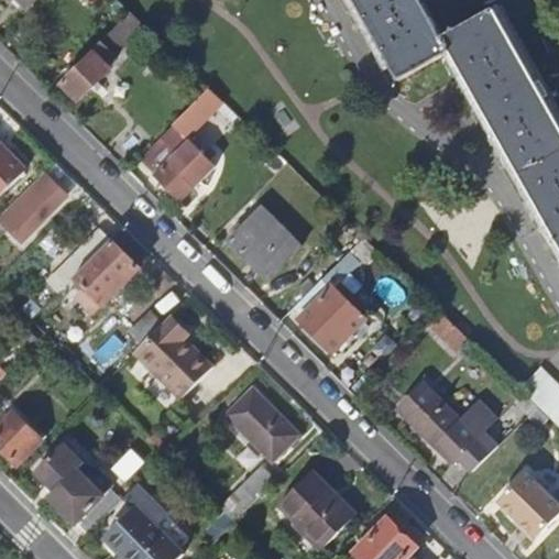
[(448,50),(558,247),(558,124),(491,3),(440,33),(420,0),(350,0),(395,78),(448,50)]
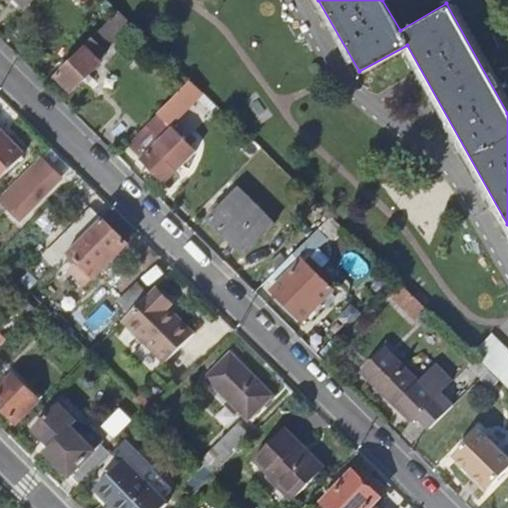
[(116,8),(81,43),(83,45),(94,55),(128,20),(116,8)]
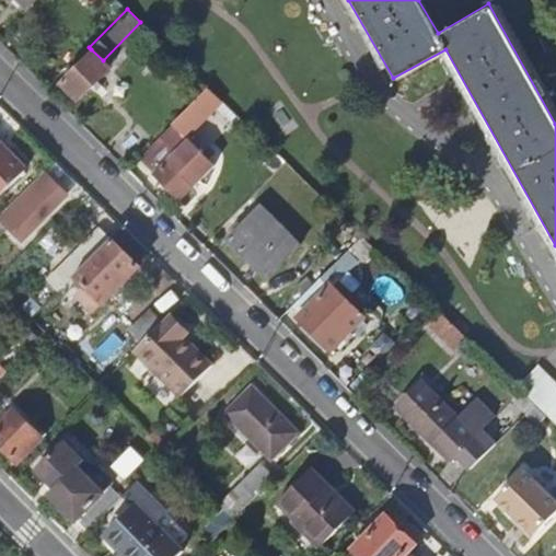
[(91,49),(60,81),(80,99),(111,67),(103,60),(91,49)]
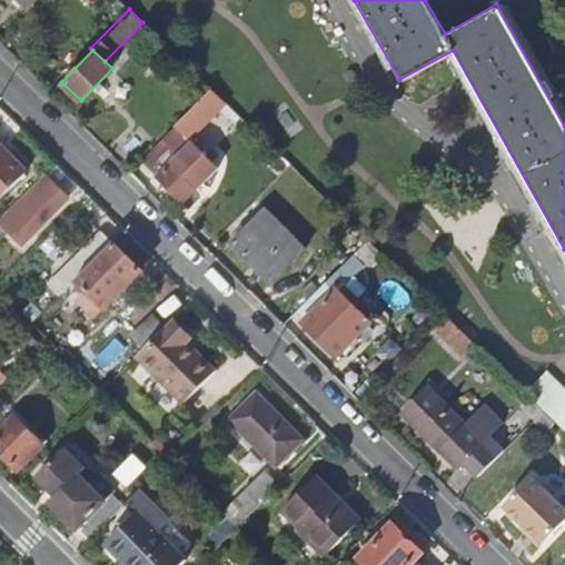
[(205,91),(139,158),(155,175),(188,136),(217,102),(205,91)]
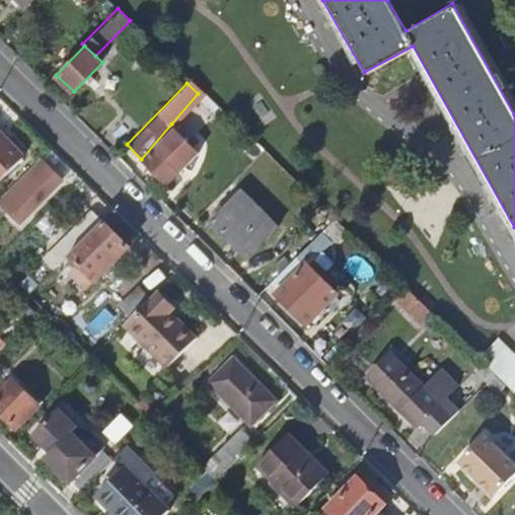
[(171,124),(141,159),(165,184),(198,152),(171,124)]
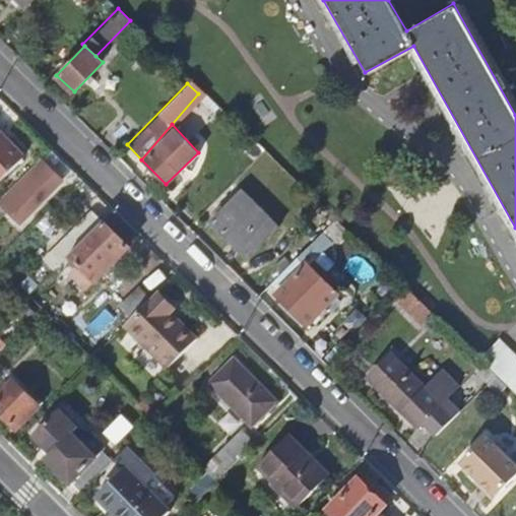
[(0,176),(21,154),(0,133),(0,176)]
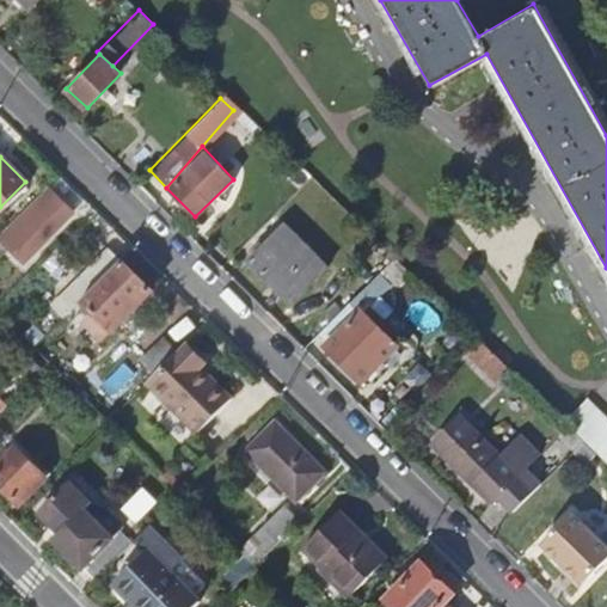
[(10,227),(17,233),(7,244),(24,259),(71,210),(46,186),(10,227)]
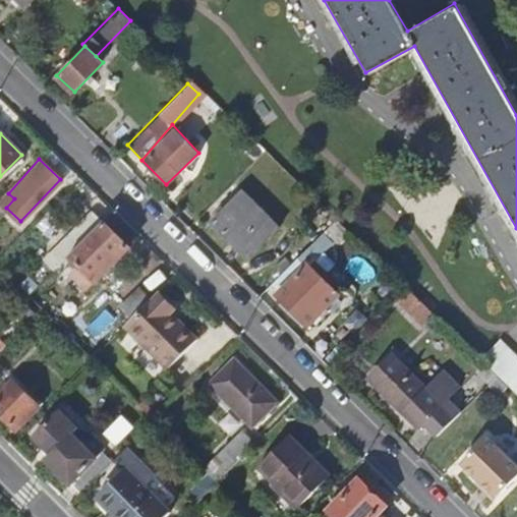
[(211,221),(246,256),(276,227),(239,191),(211,221)]
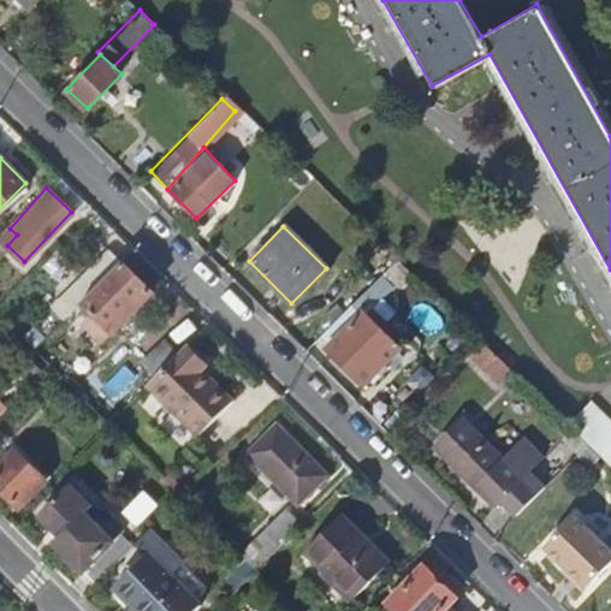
[(10,229),(0,238),(7,245),(17,235),(10,229)]
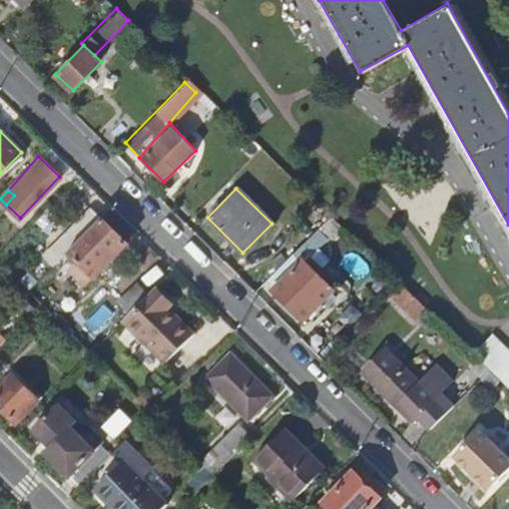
[(91,207),(47,251),(56,261),(67,250),(100,216),(91,207)]
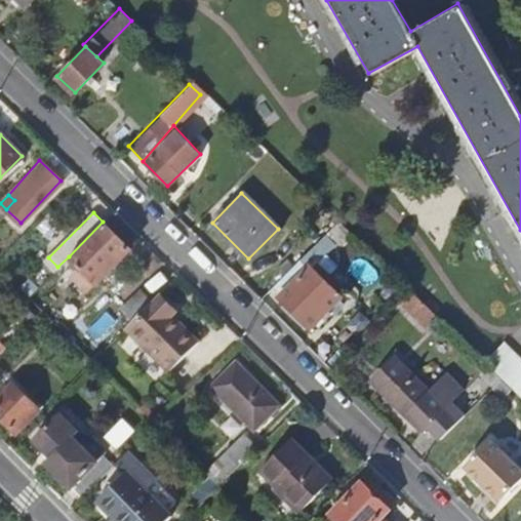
[(103,222),(69,256),(79,267),(75,272),(79,276),(74,281),(85,292),(128,248),(103,222)]
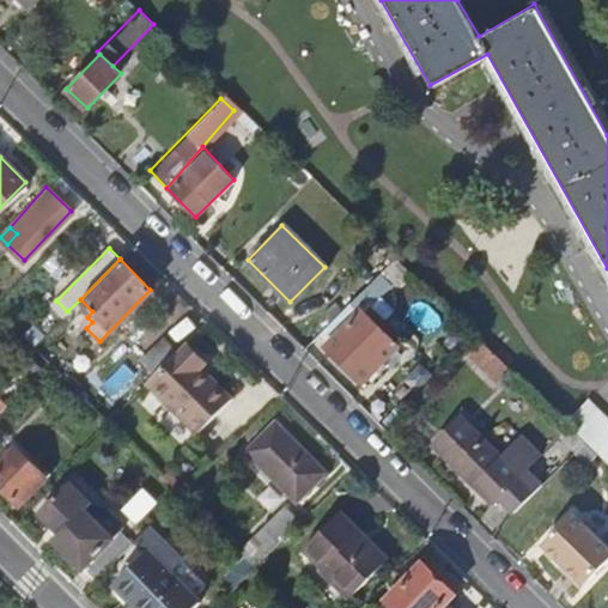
[(377,272),(320,332),(329,342),(360,310),(364,312),(390,285),(377,272)]
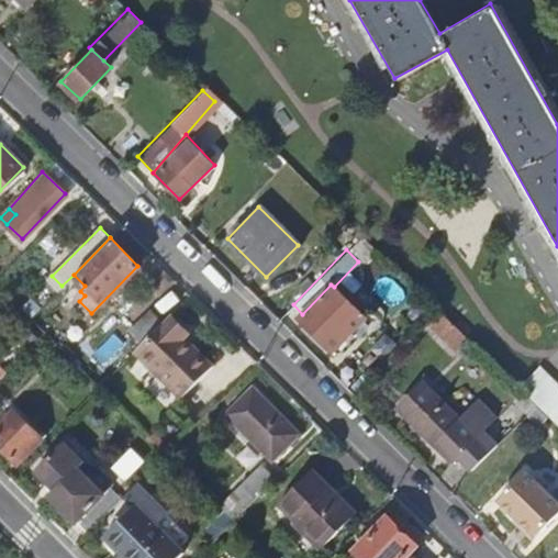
[(331,285),(302,314),(299,319),(331,350),(365,316),(334,287),(331,285)]
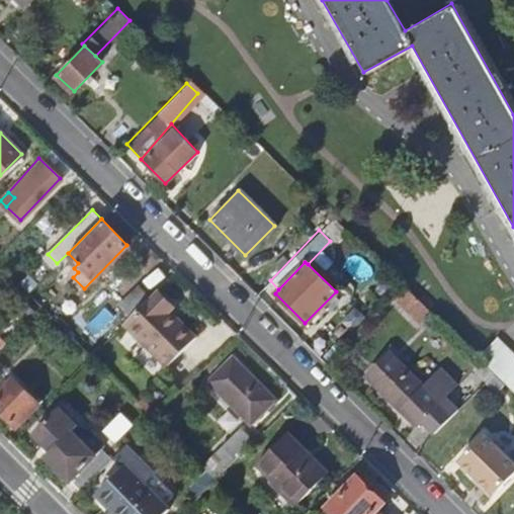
[(392,293),(422,324),(433,313),(402,282),(392,293)]
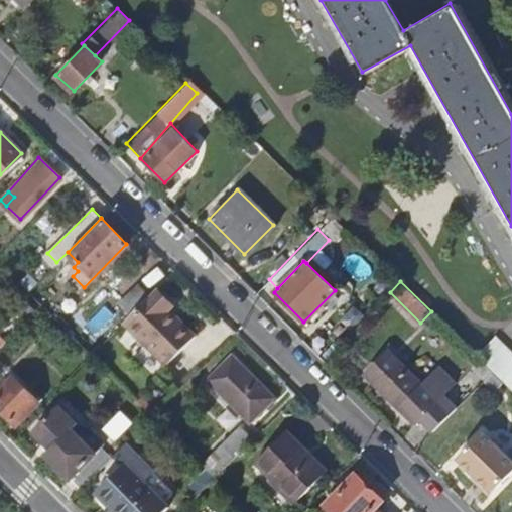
[(154,286),(121,321),(164,363),(194,334),(167,307),(171,302),(154,286)]
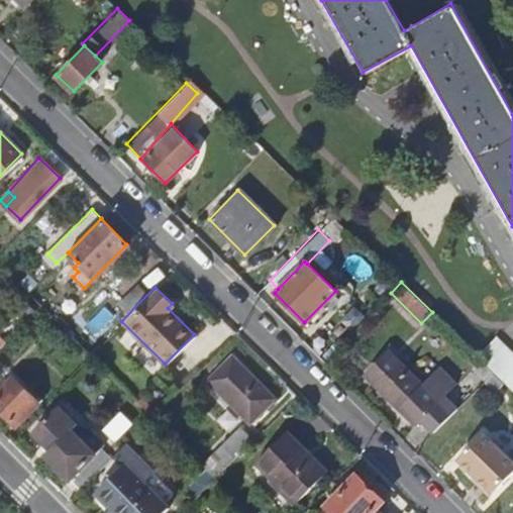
[(493,371),(512,390),(512,352),(495,335),(477,354),(481,358),(493,371)]
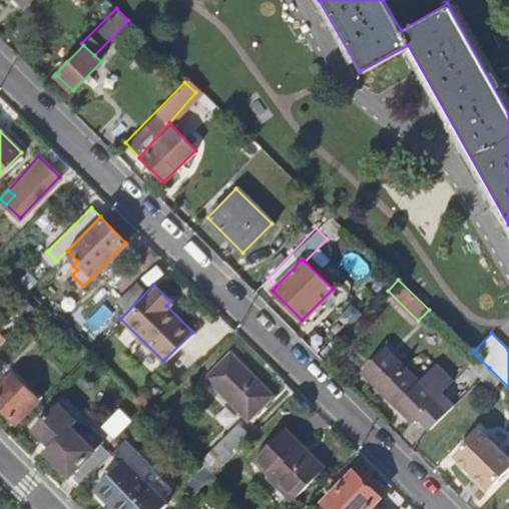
[(359,372),(411,422),(417,416),(430,428),(453,405),(440,392),(448,384),(432,368),(418,382),(383,348),(359,372)]
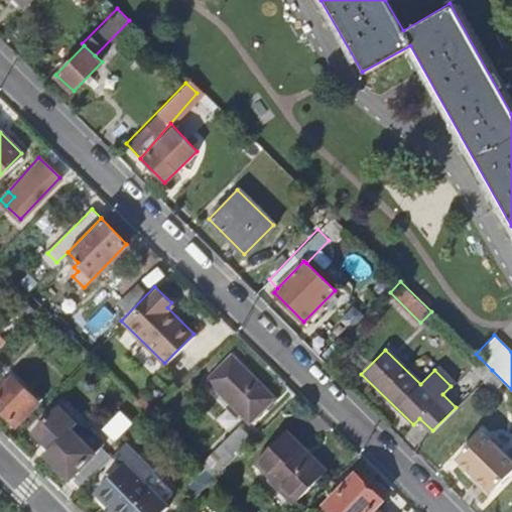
[(208,378),(250,421),(274,397),(231,355),(208,378)]
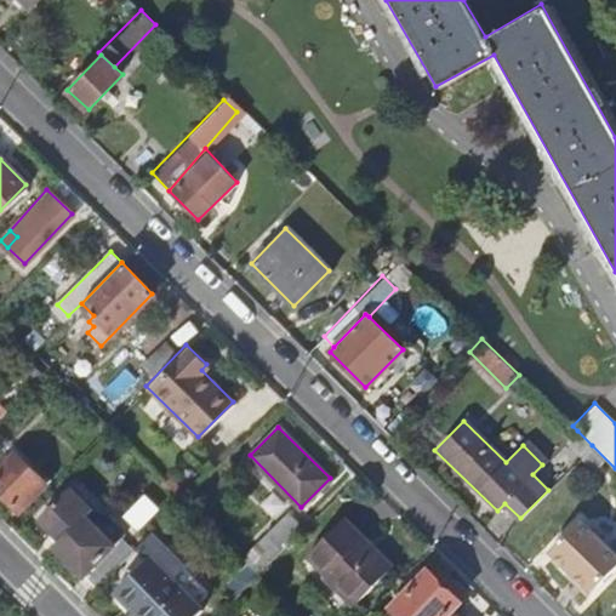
[(577,431),(566,441),(581,455),(592,445),(577,431)]
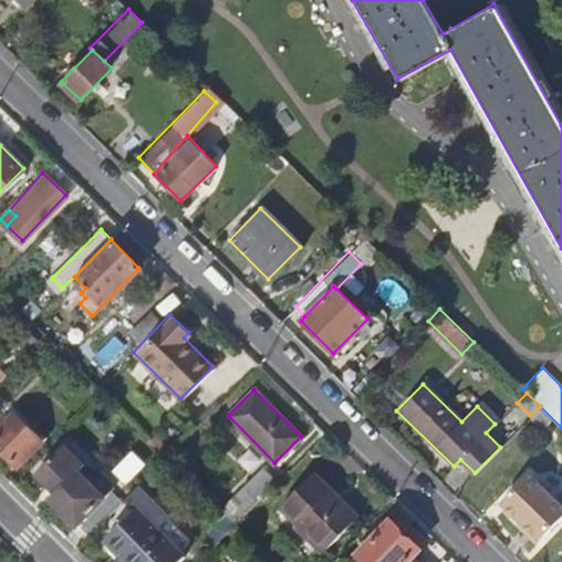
[(0,448),(18,465),(41,440),(13,413),(0,426),(0,448)]
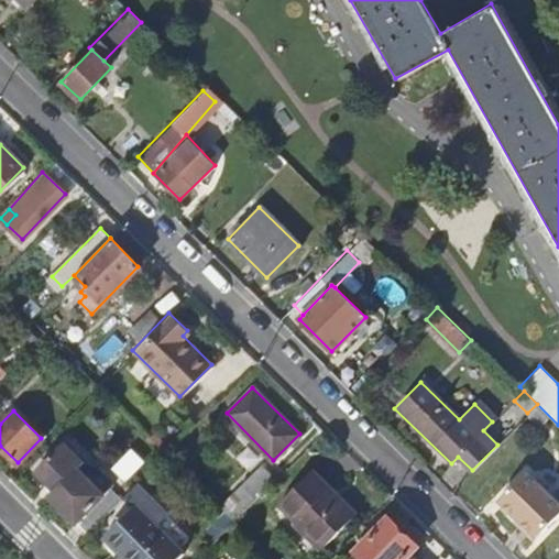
[(47,495),(75,523),(77,522),(87,532),(120,497),(109,486),(102,492),(76,467),(83,461),(63,442),(41,464),(59,483),(47,495)]
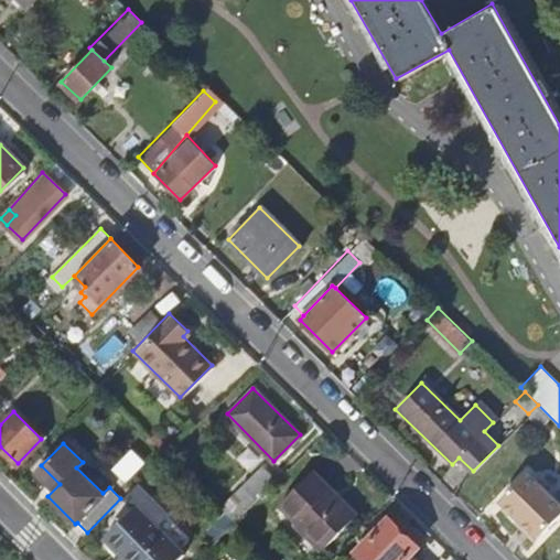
[(261,465),(221,507),(234,520),(276,478),(261,465)]
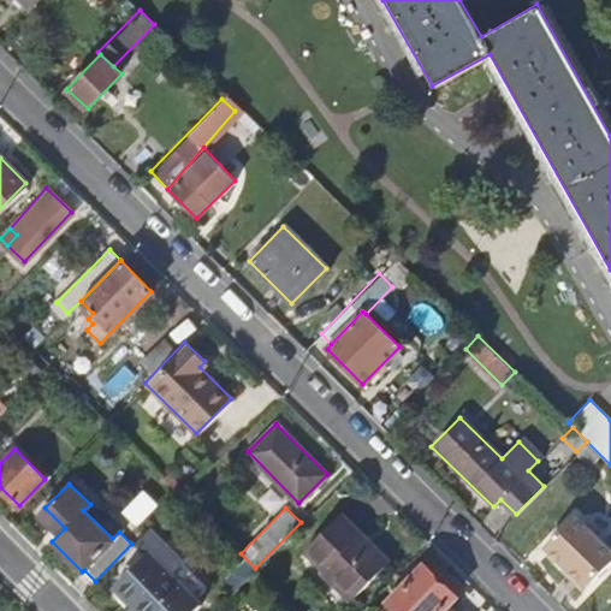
[(303,547),(353,597),(386,562),(356,533),(360,529),(339,510),(303,547)]
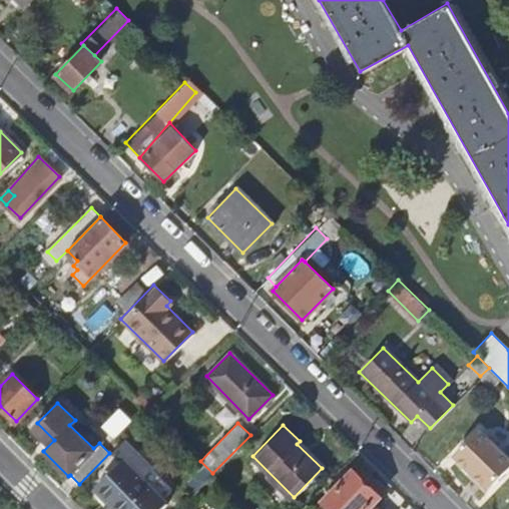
[(455,454),(489,488),(508,467),(508,456),(480,428),(455,454)]
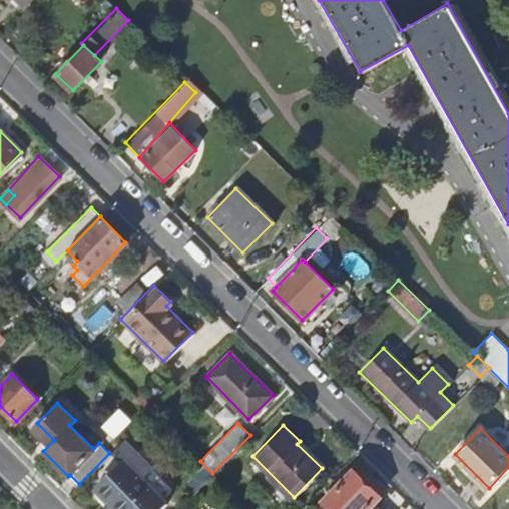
[(96,487),(118,508),(159,508),(166,503),(122,460),(96,487)]
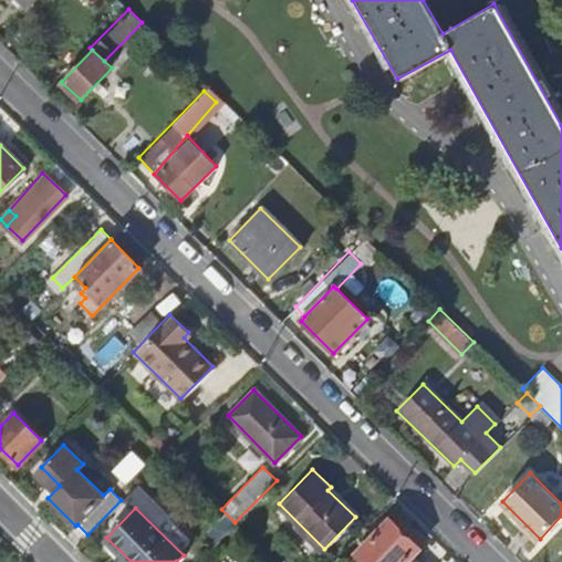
[(408,561),(405,559),(417,547),(388,519),(386,521),(381,516),(367,529),(373,534),(355,552),(364,561),(408,561)]
